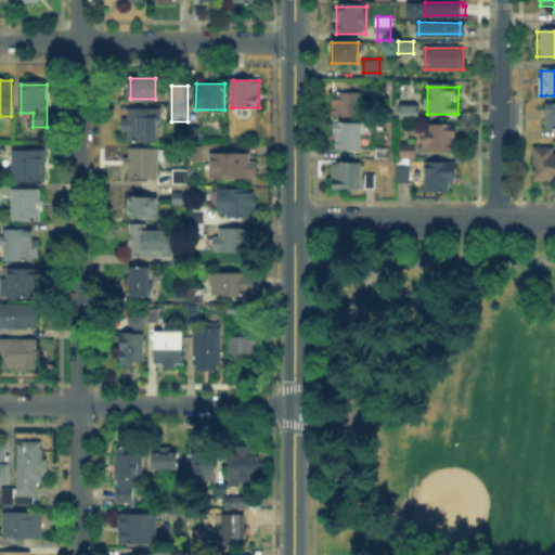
[(332,113),(332,94),(360,94),(360,114),(332,113)]
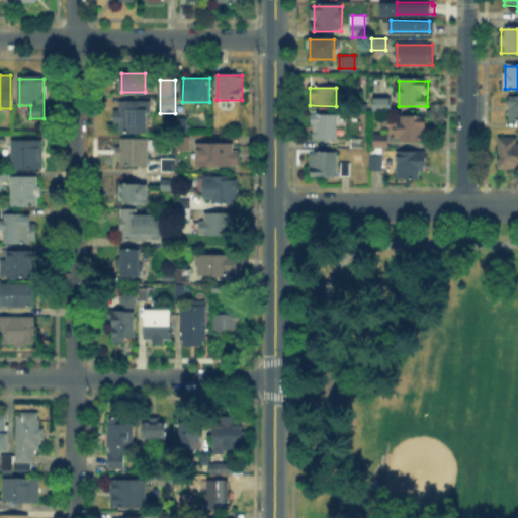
[(517,94),(506,94),(506,118),(517,118),(517,94)]
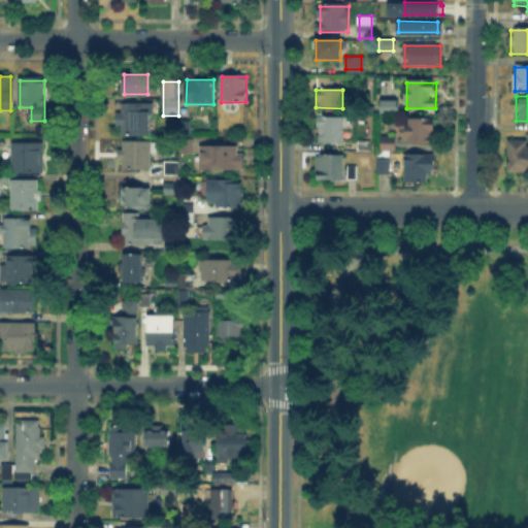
[(378,97),(378,111),(394,111),(394,97),(378,97)]
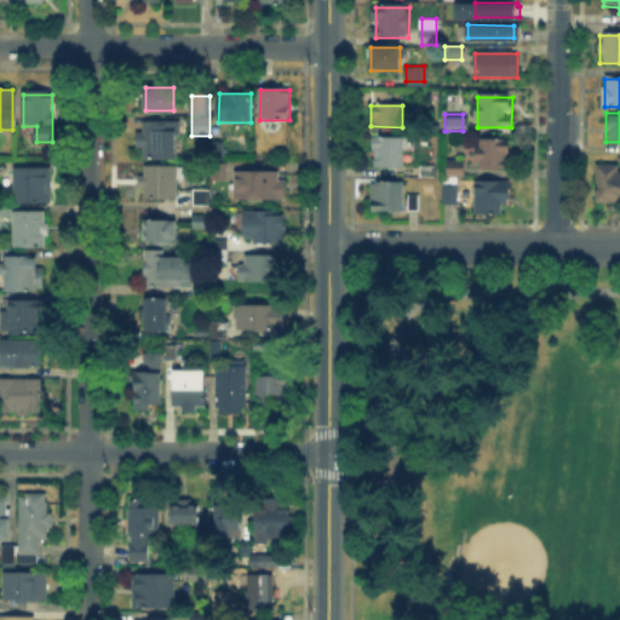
[(179,122),(179,160),(139,160),(139,122),(179,122)]
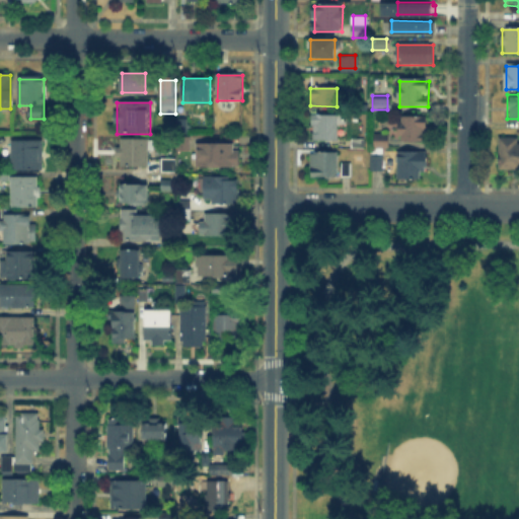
[(311,140),(312,118),(338,119),(338,140),(311,140)]
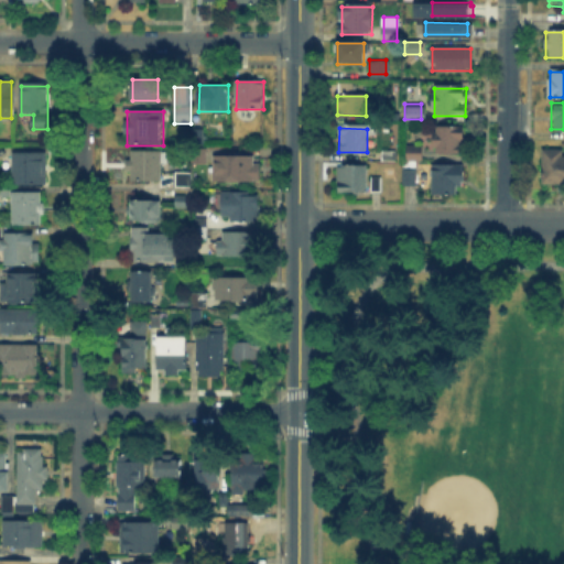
[(461,128),(461,154),(435,153),(436,145),(423,145),(423,134),(436,134),(436,128),(461,128)]
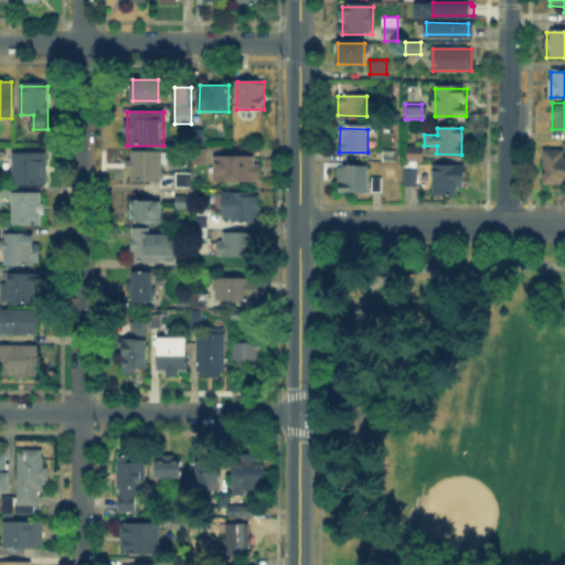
[(193,144),(193,131),(204,131),(204,144),(193,144)]
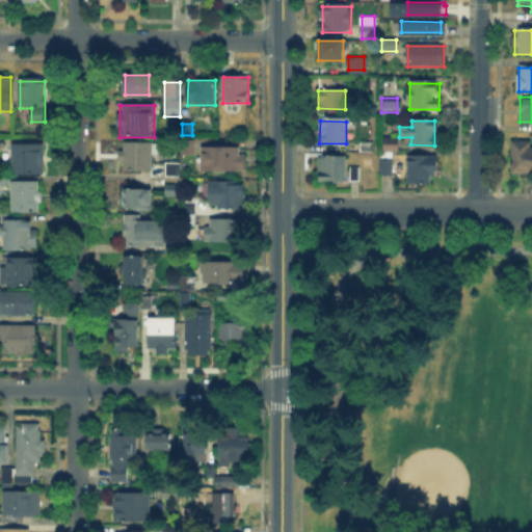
[(383,150),(383,139),(396,139),(396,150),(383,150)]
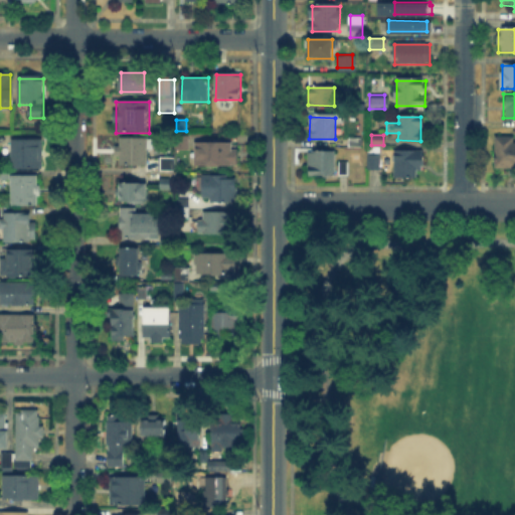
[(351,146),(351,138),(360,138),(360,146),(351,146)]
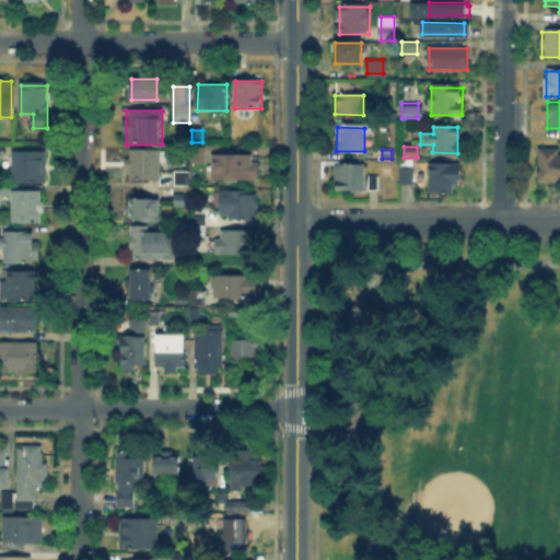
[(558,150),(558,158),(559,158),(559,184),(558,184),(558,183),(540,183),(540,150),(558,150)]
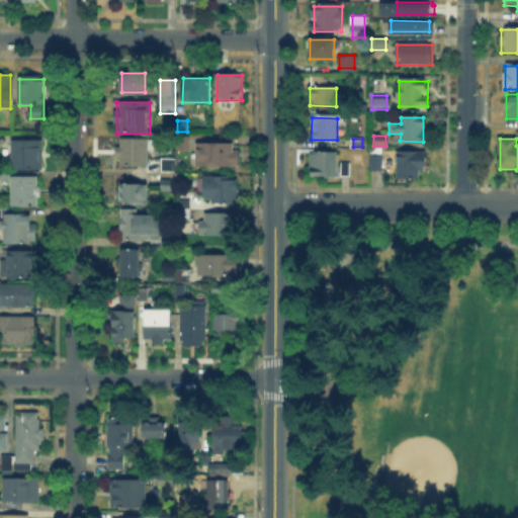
[(152,140),(151,166),(118,166),(118,140),(152,140)]
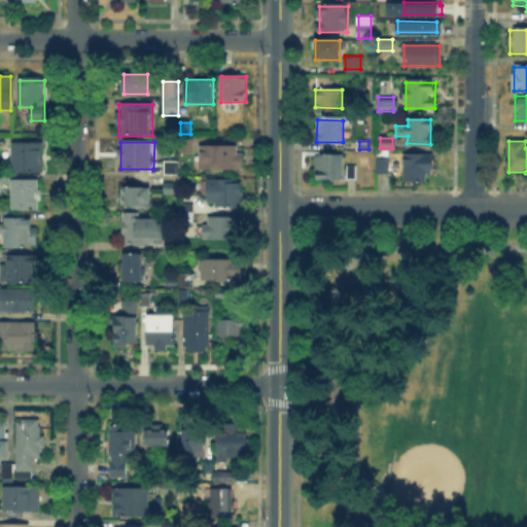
[(11,144),(44,144),(44,174),(11,174),(11,144)]
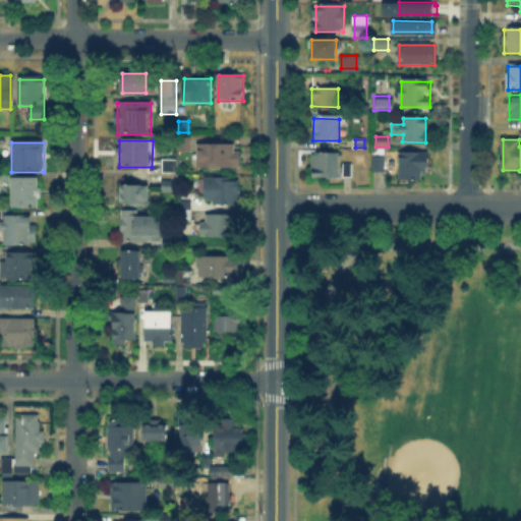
[(198,145),(239,145),(239,169),(198,169),(198,145)]
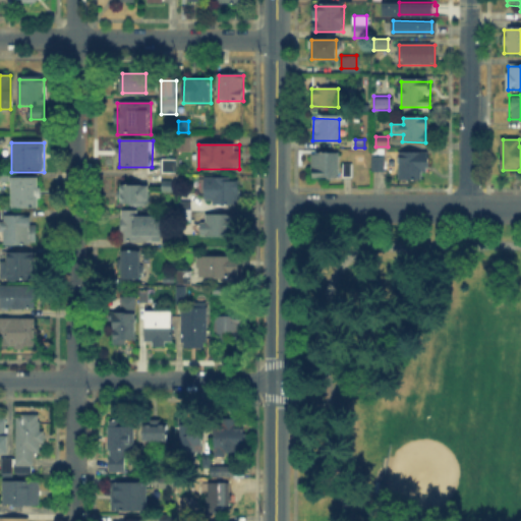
[(426,154),(426,180),(400,179),(400,154),(426,154)]
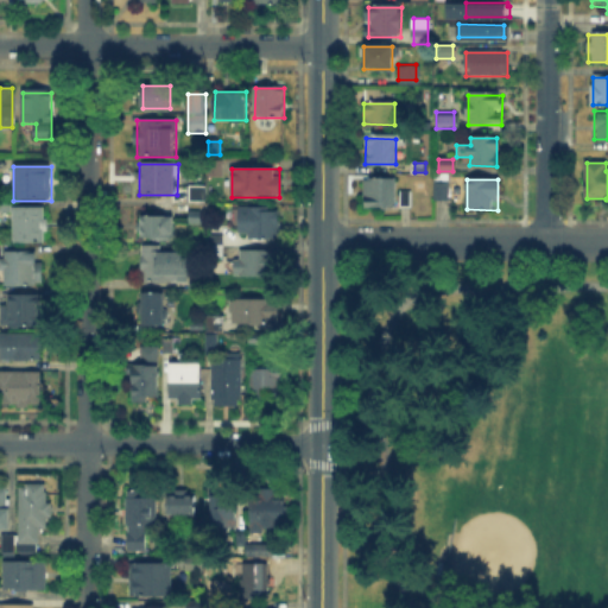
[(397,181),(397,210),(365,210),(365,181),(397,181)]
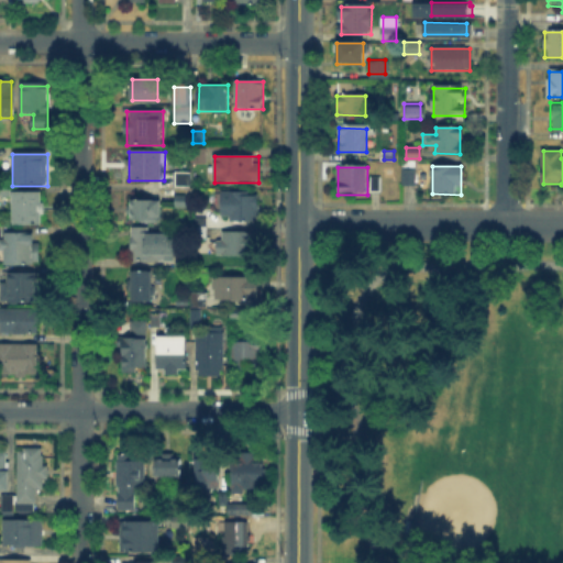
[(404,184),(404,169),(416,169),(416,184),(404,184)]
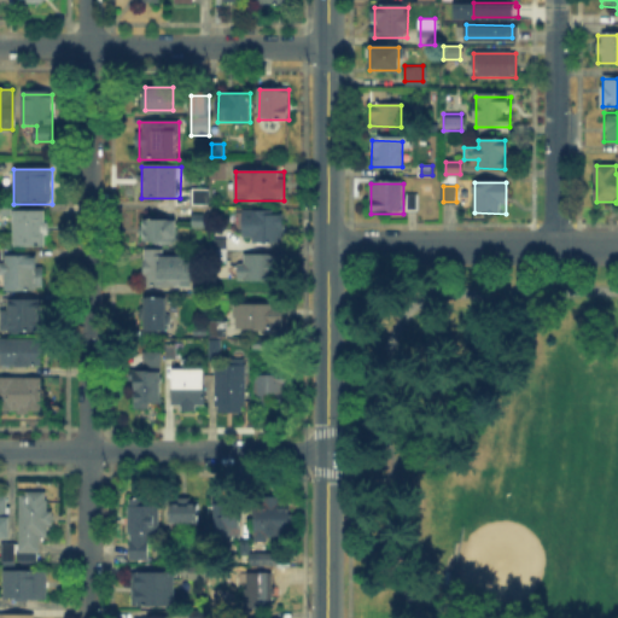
[(191,205),(191,191),(208,191),(208,205),(191,205)]
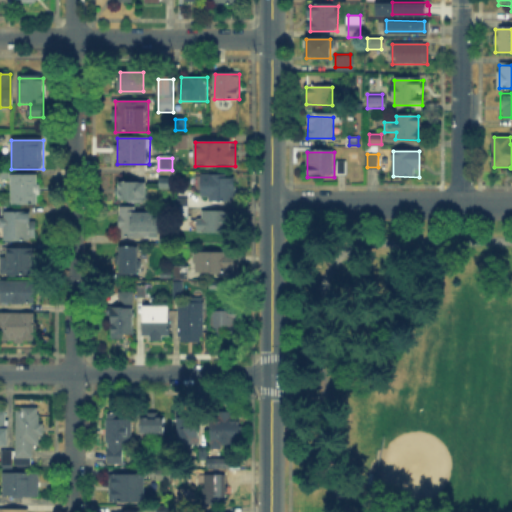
[(11,180),(0,180),(0,170),(11,171),(11,176),(40,177),(39,208),(11,208),(11,180)]
